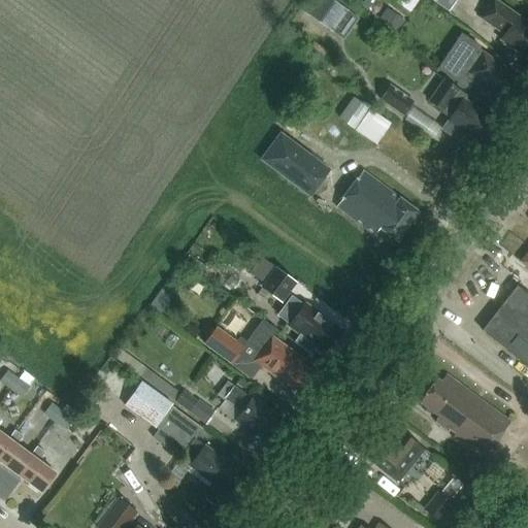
[(331,0),(309,0),(301,11),(335,35),(351,13),(331,0)]
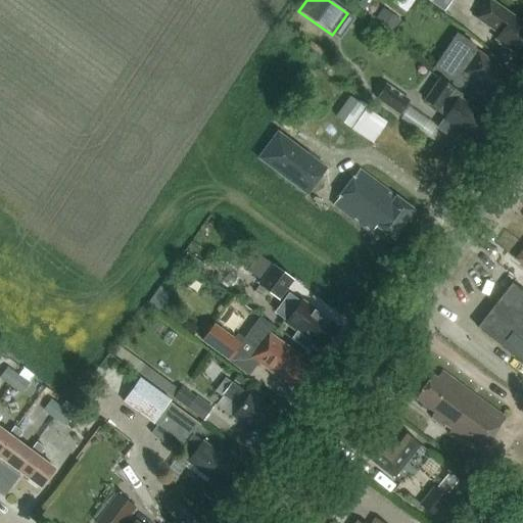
[(353,0),(352,1),(365,9),(371,0),(370,0),(353,0)]
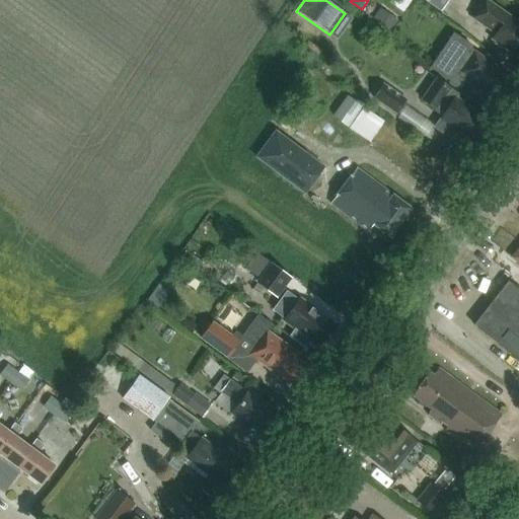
[(450,0),(423,0),(442,12),(450,0)]
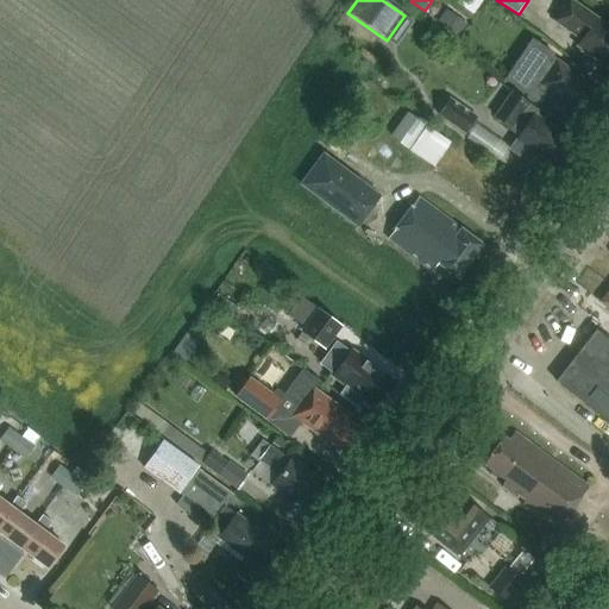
[(608,27),(581,8),(567,0),(565,0),(552,20),(582,41),(578,45),(608,67),(608,27)]
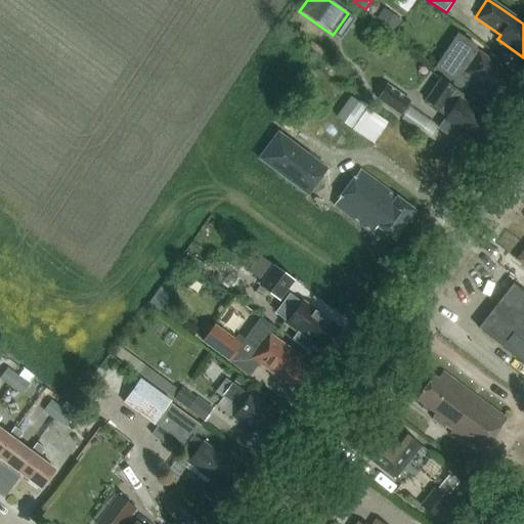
[(394,32),(402,20),(383,7),(375,18),(394,32)]
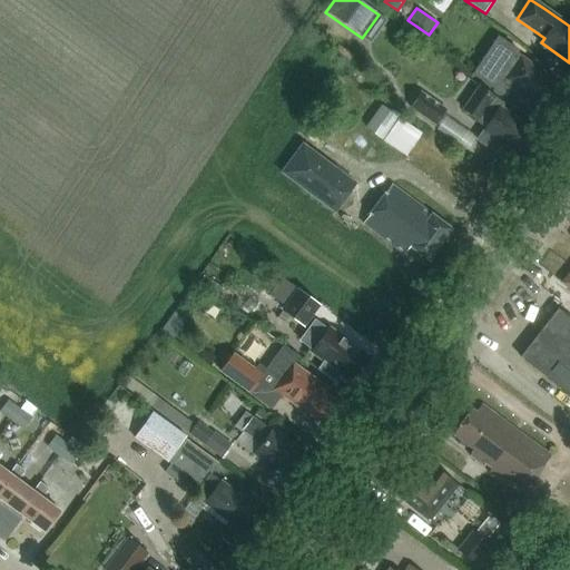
[(560,84),(521,57),(502,43),(484,68),(479,64),(472,75),(493,89),(503,75),(507,78),(504,82),(526,97),(531,96),(542,104),(548,96),(551,96),(560,84)]
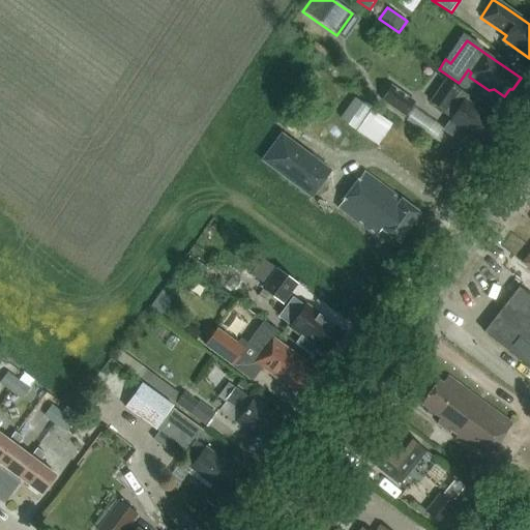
[(454,116),(450,121),(443,131),(458,141),(465,131),(477,141),(492,119),(466,100),(468,96),(446,81),(432,101),(446,111),(454,116)]
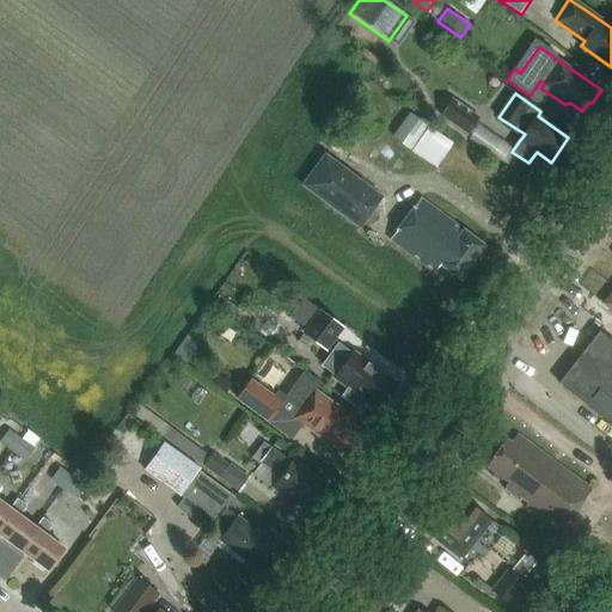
[(448,99),(438,117),(467,136),(478,118),(448,99)]
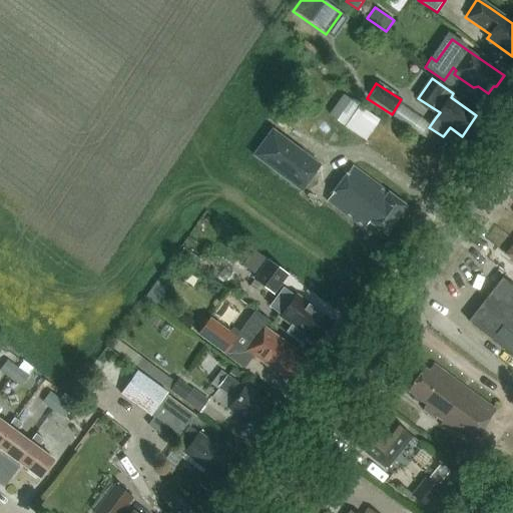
[(322,166),(273,131),(253,157),(303,192),(322,166)]
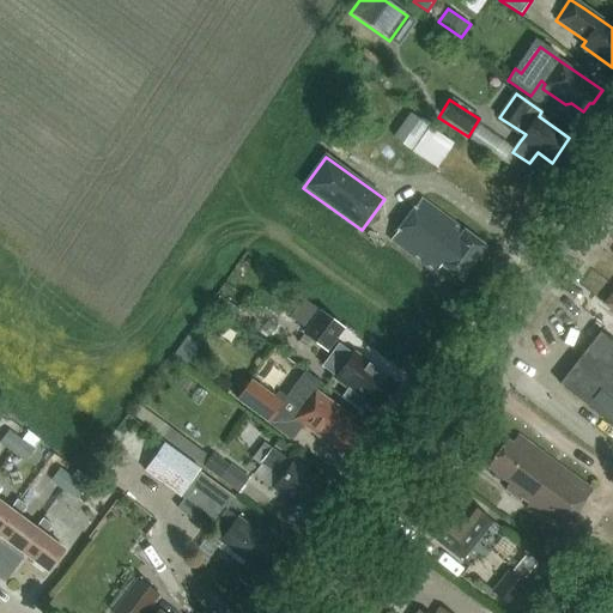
[(422,200),(392,242),(437,274),(443,266),(463,280),(487,248),(422,200)]
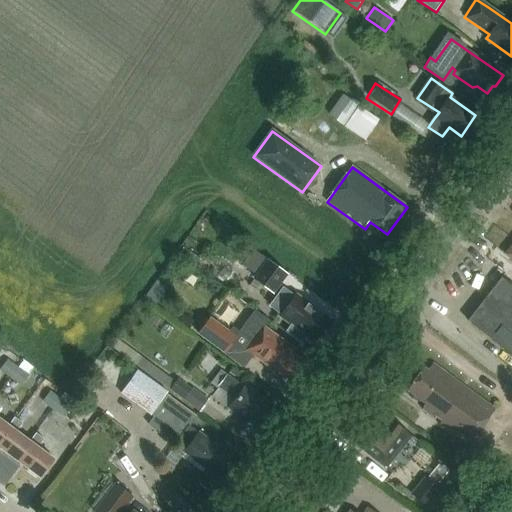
[(251,279),(272,294),(286,274),(265,259),(251,279)]
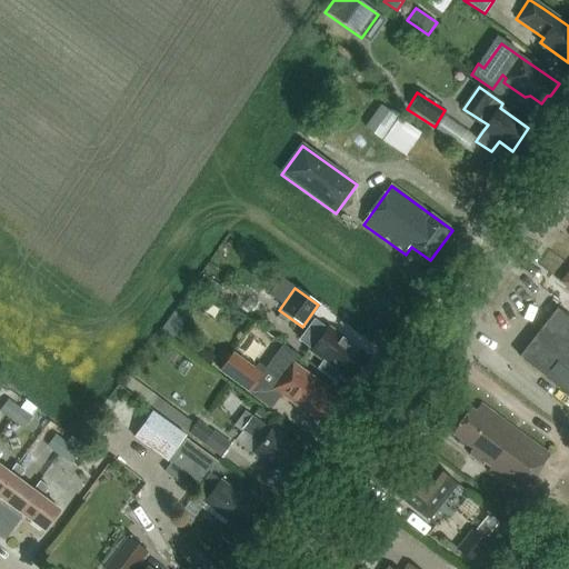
[(568,317),(559,310),(521,360),(568,395),(568,317)]
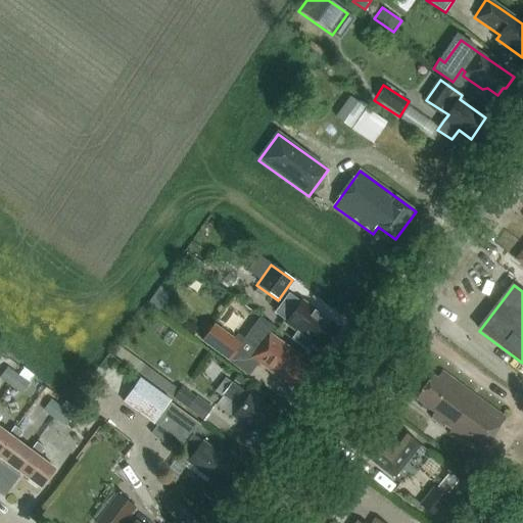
[(280,306),(276,313),(287,321),(286,323),(296,331),(290,338),(308,351),(315,343),(325,350),(340,329),(301,301),(299,304),(287,296),(280,306)]
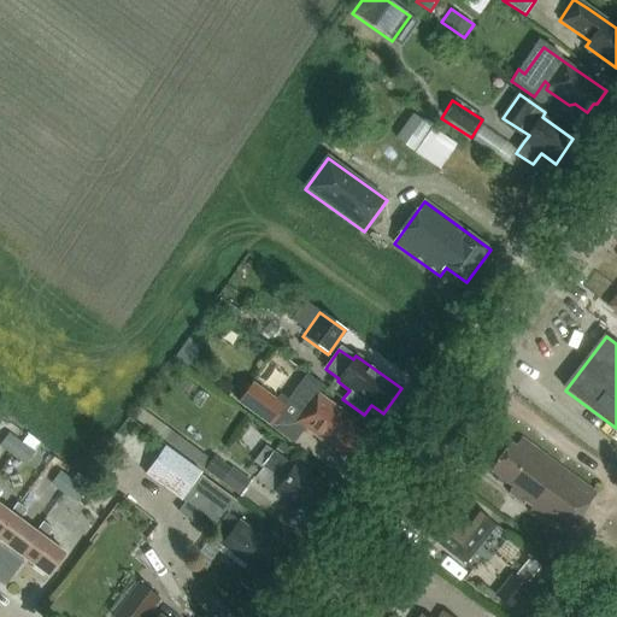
[(250,388),(239,403),(294,444),(306,428),(341,454),(345,450),(353,456),(366,438),(352,427),(356,421),(317,392),(322,386),(305,372),(286,399),(281,395),(277,400),(253,382),(250,388)]
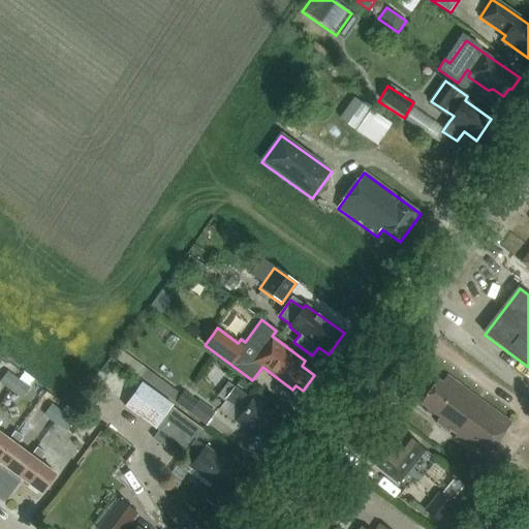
[(23,371),(17,380),(9,390),(22,399),(35,379),(23,371)]
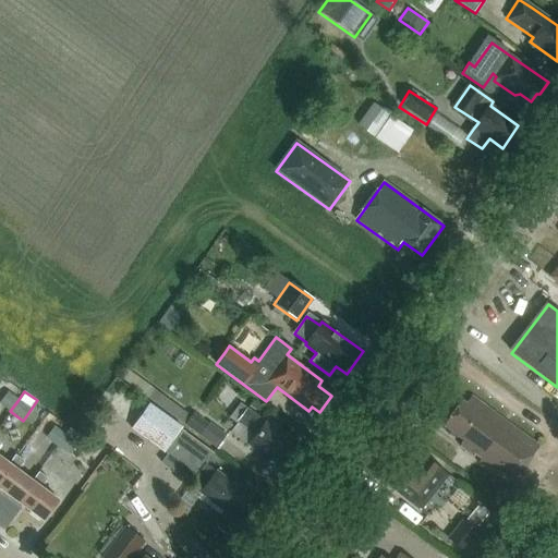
[(5,392),(0,399),(0,403),(10,411),(17,401),(5,392)]
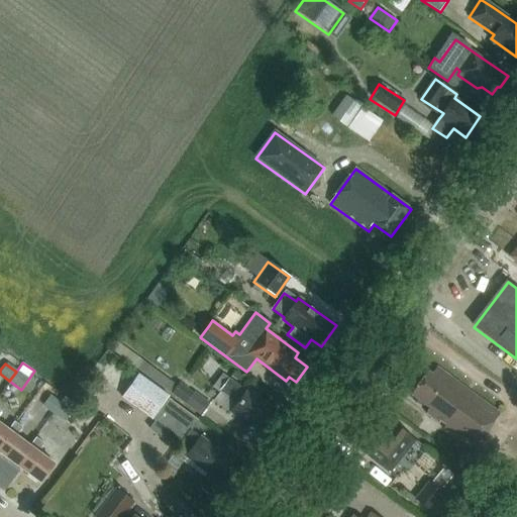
[(443,428),(475,451),(501,414),(438,370),(433,377),(427,375),(412,396),(431,410),(429,414),(445,425),(443,428)]
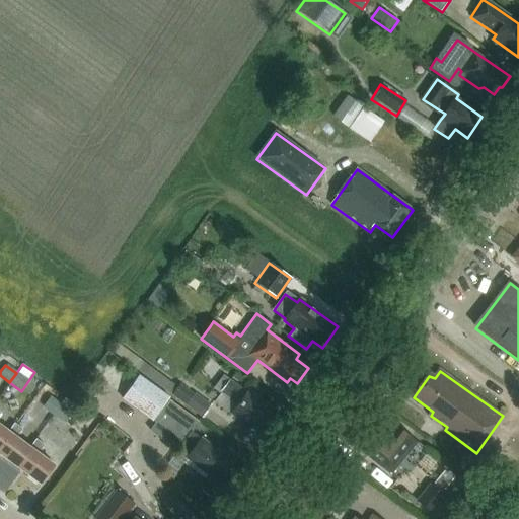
[(123,398),(153,420),(148,427),(189,456),(187,458),(222,485),(236,464),(201,438),(201,439),(192,432),(200,422),(169,399),(170,397),(140,375),(123,398)]
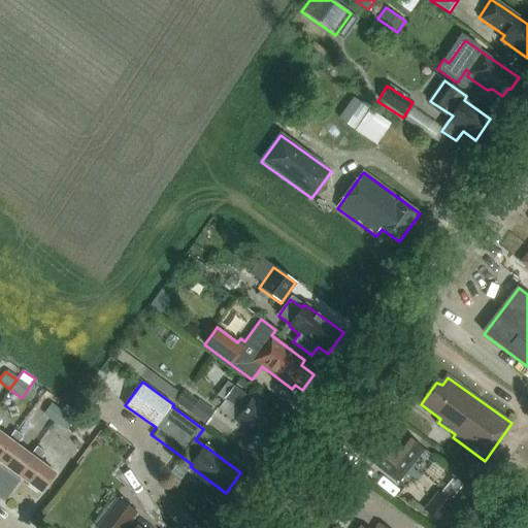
[(252,400),(233,387),(225,398),(242,411),(236,422),(263,441),(281,418),(253,398),(252,400)]
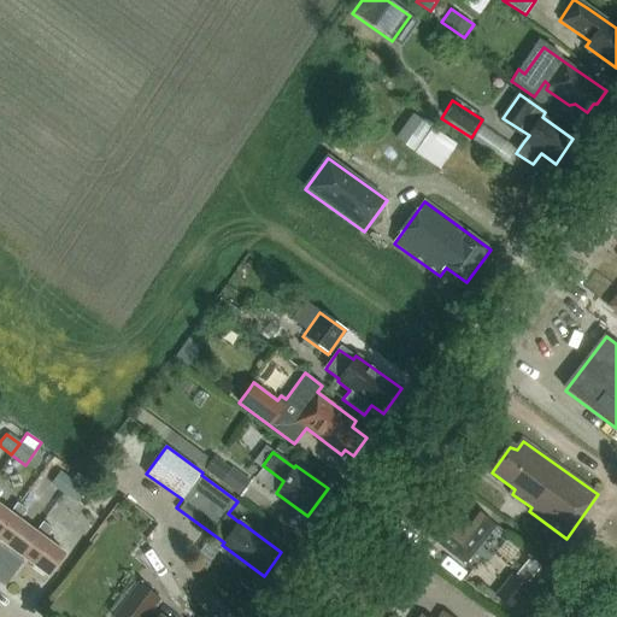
[(240,495),(250,481),(216,457),(205,471),(240,495)]
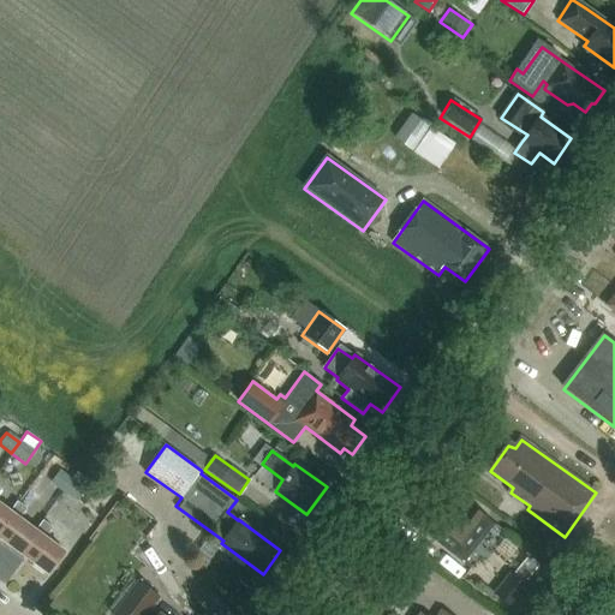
[(49,482),(63,491),(71,478),(58,469),(49,482)]
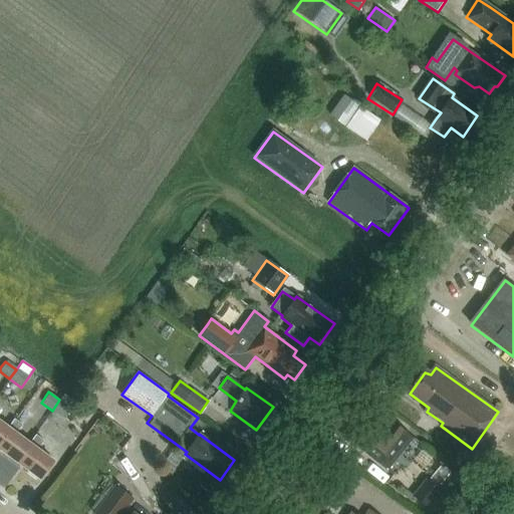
[(63,394),(59,400),(52,411),(63,418),(74,402),(63,394)]
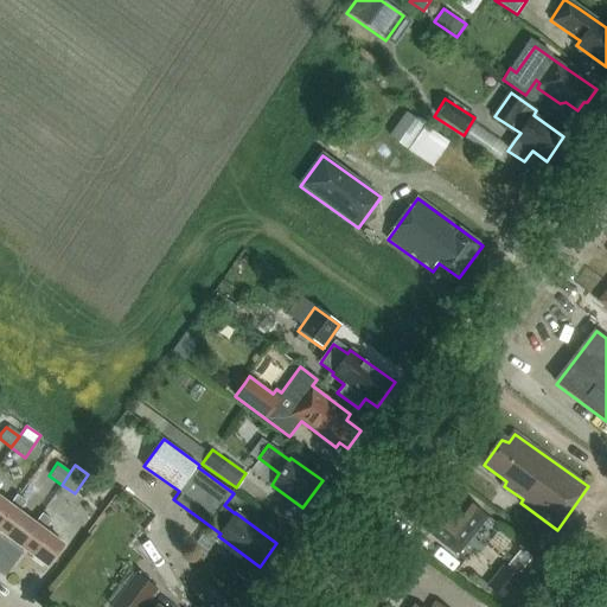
[(0,481),(0,523),(12,506),(10,504),(0,497),(0,483),(1,483),(0,481)]
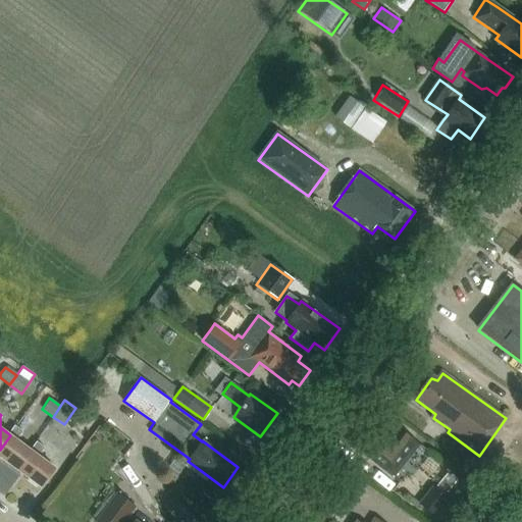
[(14,425),(8,433),(10,435),(0,450),(0,456),(18,470),(33,452),(30,450),(16,439),(22,431),(14,425)]
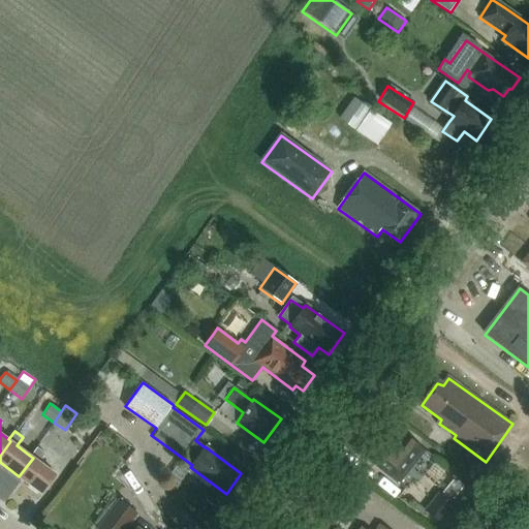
[(370,457),(402,484),(427,453),(404,435),(399,442),(389,434),(370,457)]
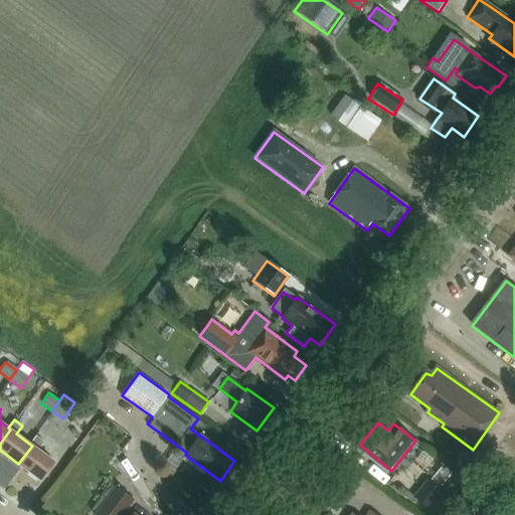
[(35,436),(29,444),(32,446),(18,464),(40,480),(53,462),(38,451),(44,443),(35,436)]
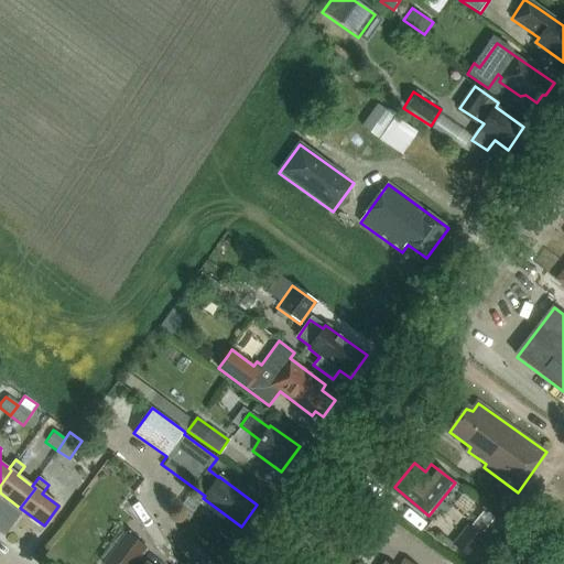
[(503,488),(496,483),(487,496),(495,501),(503,488)]
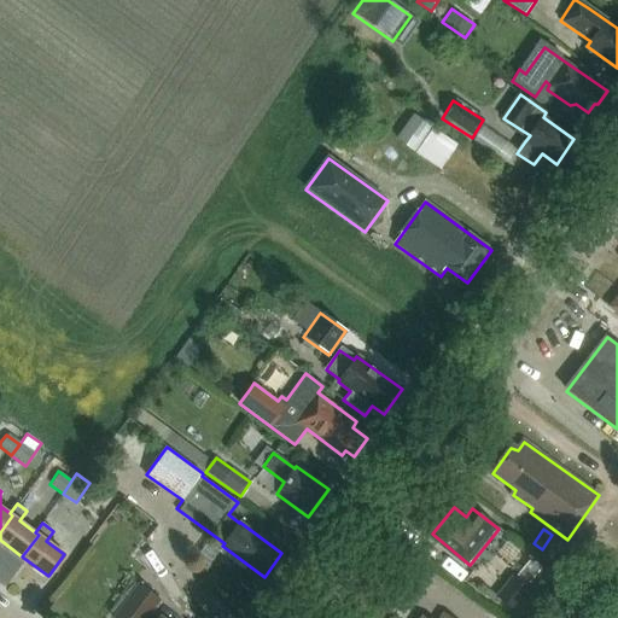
[(517,569),(512,575),(526,587),(543,566),(531,558),(520,571),(517,569)]
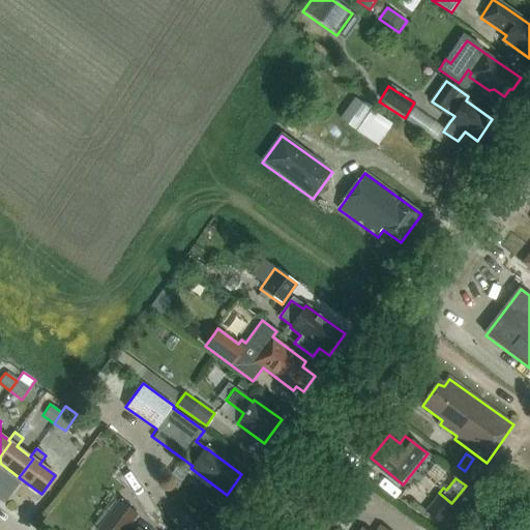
[(484,489),(474,502),(500,522),(510,507),(484,489)]
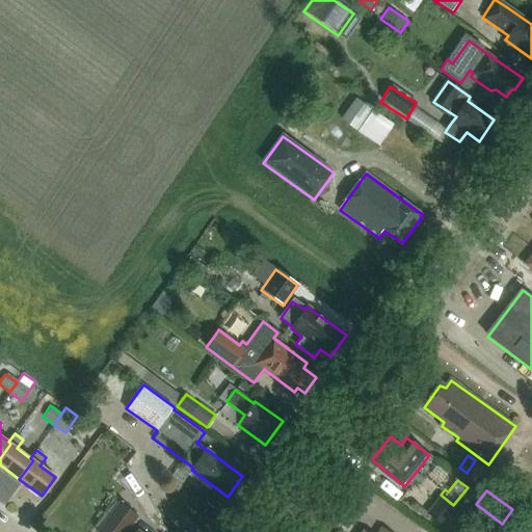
[(441,495),(425,513),(448,531),(451,531),(466,515),(453,505),(441,495)]
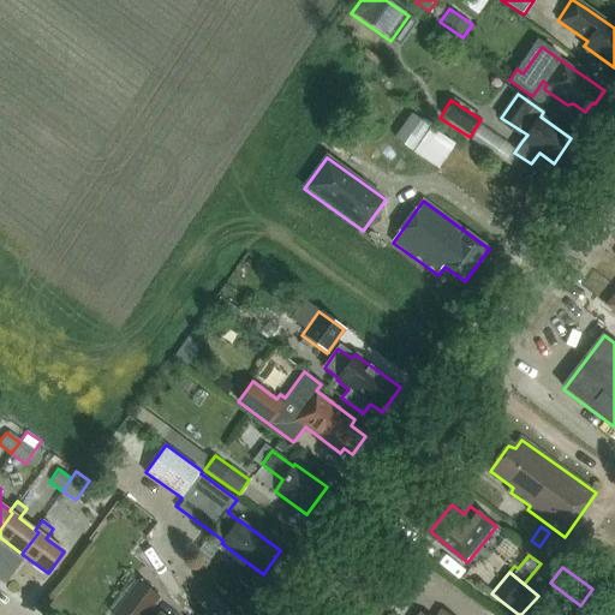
[(161,614),(151,607),(159,596),(138,580),(112,614),(161,614)]
